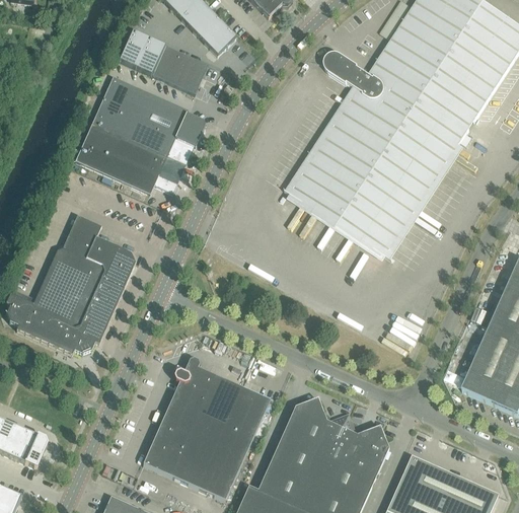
[(236,34),(202,0),(165,0),(217,54),(236,34)]
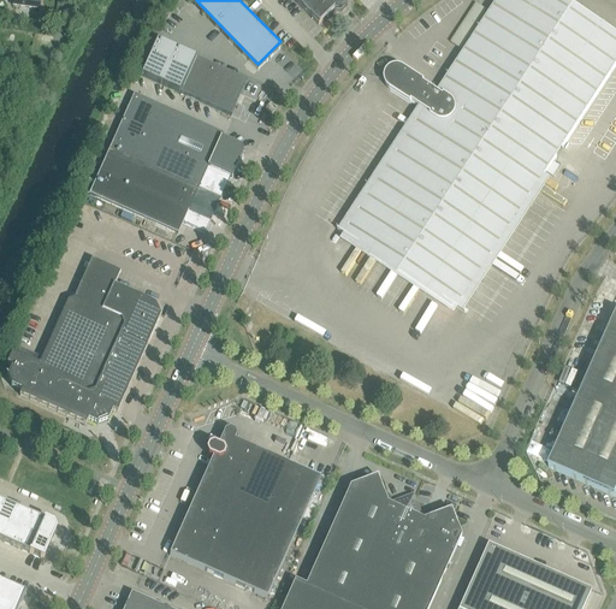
[(300,0),(318,18),(335,3),(336,4),(341,4),(344,0),(300,0)]
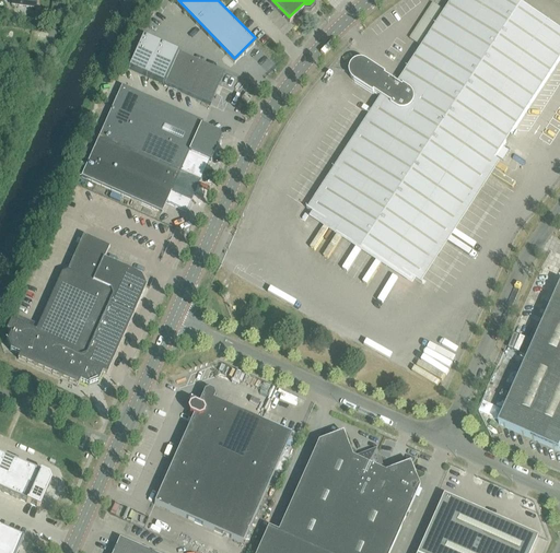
[(350,66),(350,69),(351,72),(352,74),(354,77),(374,89),(374,87),(387,95),(314,208),(326,215),(404,266),(404,267),(417,274),(559,54),(559,24),(522,0),(448,0),(446,4),(397,79),(385,71),(386,69),(368,57),(365,56),(362,55),(359,56),(356,56),(353,58),(351,60),(350,63),(350,66)]
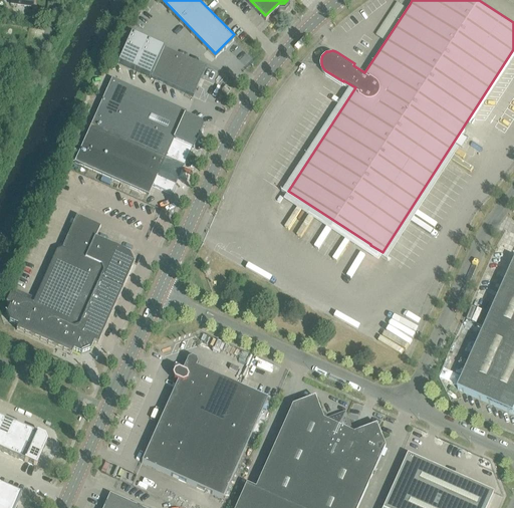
[(151,72),(164,43),(132,28),(118,57),(151,72)]
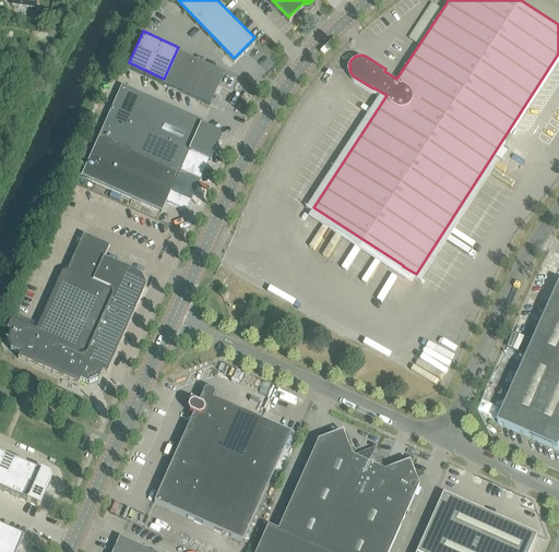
[(164,79),(200,95),(210,99),(224,68),(178,47),(164,78),(164,79)]
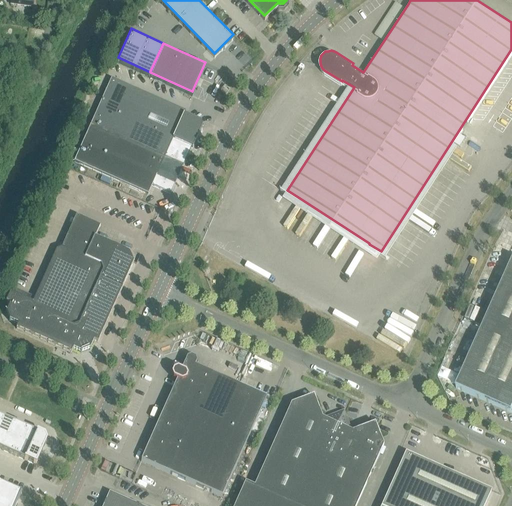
[(148,189),(152,180),(170,188),(191,142),(193,143),(202,121),(200,117),(184,110),(185,106),(143,88),(111,74),(90,120),(74,156),(148,189)]
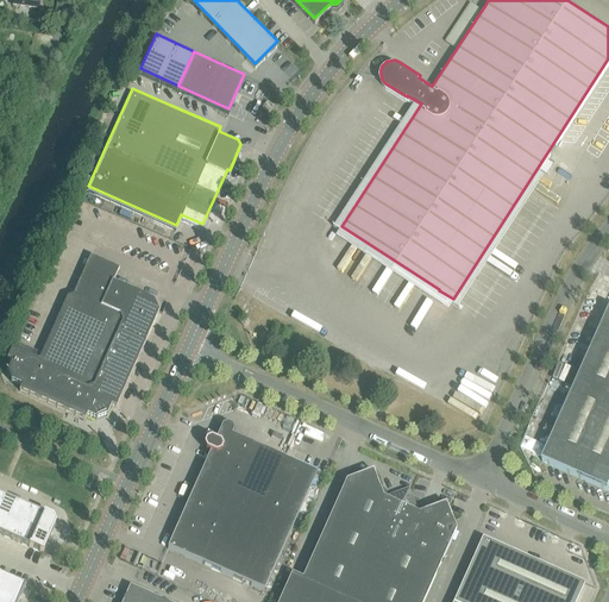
[(263,102),(269,107),(274,100),(268,95),(263,102)]
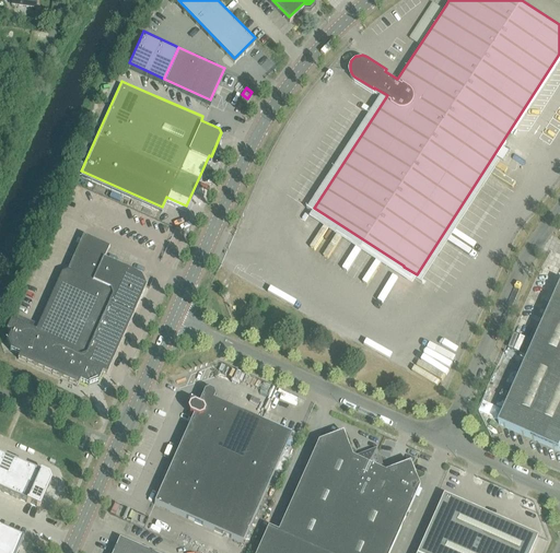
[(83,230),(68,265),(61,267),(35,326),(11,315),(7,325),(11,326),(7,336),(10,345),(20,350),(18,353),(78,380),(80,376),(89,380),(98,376),(103,367),(107,369),(133,309),(147,281),(142,270),(127,263),(126,265),(120,262),(121,261),(104,254),(109,242),(83,230)]
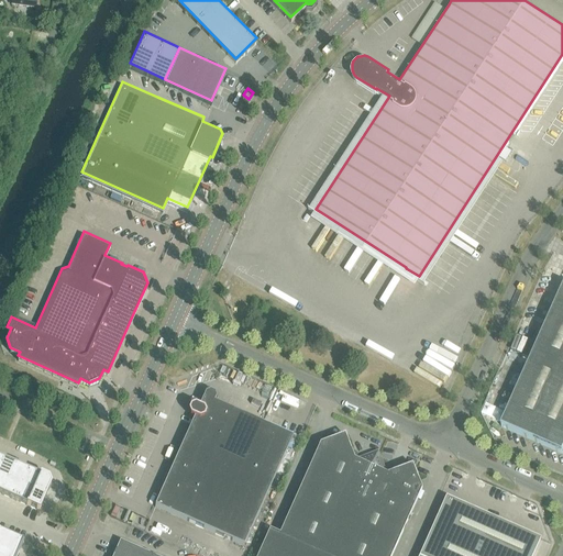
[(562,282),(501,421),(562,447),(562,445),(562,282)]
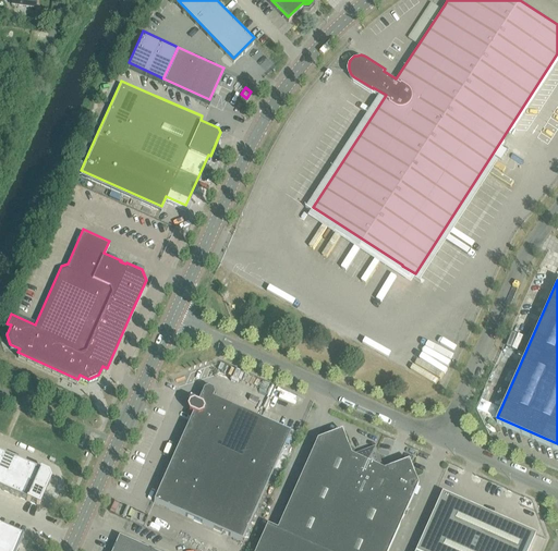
[(214,388),(213,384),(208,382),(204,383),(197,398),(193,396),(189,398),(186,402),(189,406),(193,408),(154,496),(242,535),(290,427),(213,392),(214,388)]
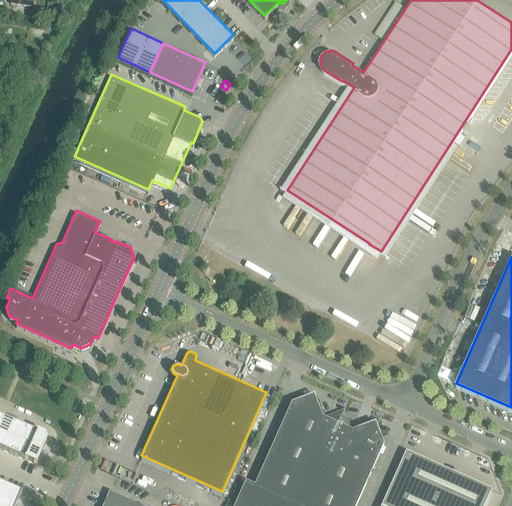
[(254,481),(245,477),(232,505),(353,505),(383,440),(374,418),(352,426),(350,426),(343,406),(324,414),(322,413),(313,390),(291,399),(254,481)]
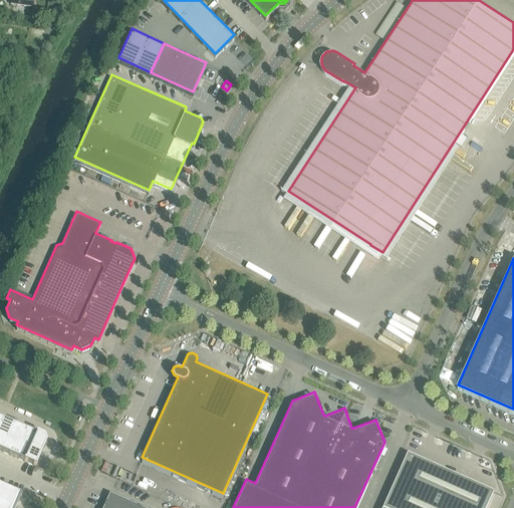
[(0,412),(0,445),(36,462),(47,438),(45,433),(0,412)]
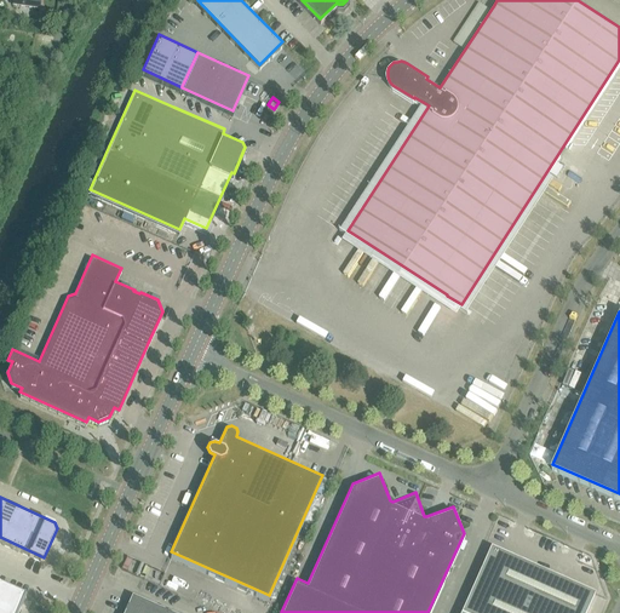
[(491,542),(461,608),(459,612),(583,612),(595,588),(491,542)]
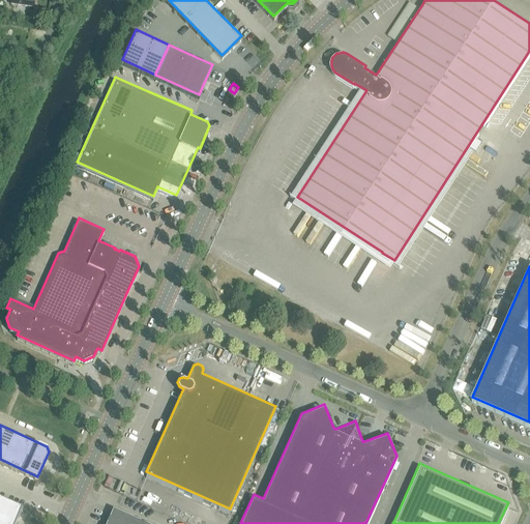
[(0,495),(0,523),(13,523),(22,505),(9,500),(0,495)]
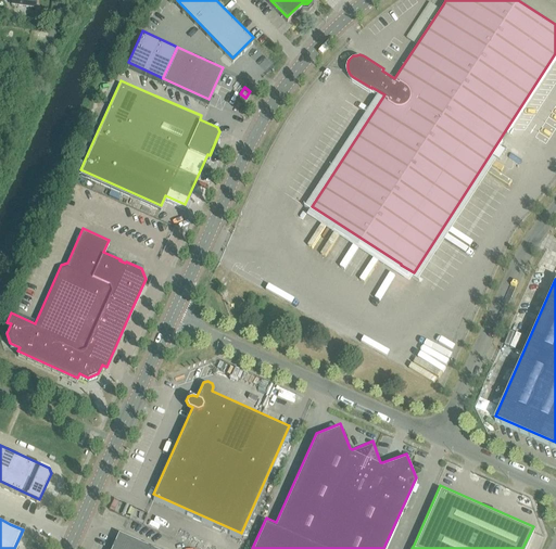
[(109,548),(163,548),(118,528),(109,548)]
